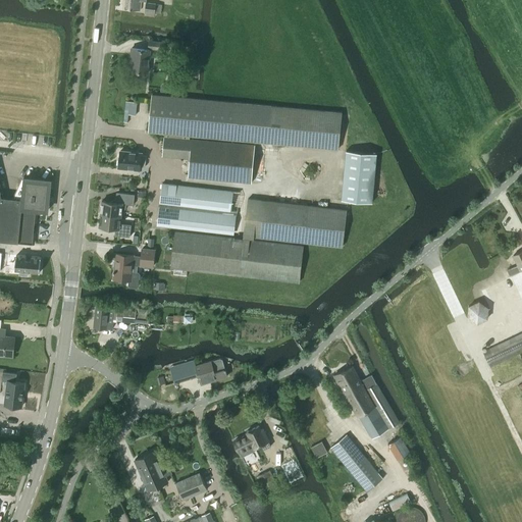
[(125,0),(125,9),(140,11),(141,0),(125,0)]
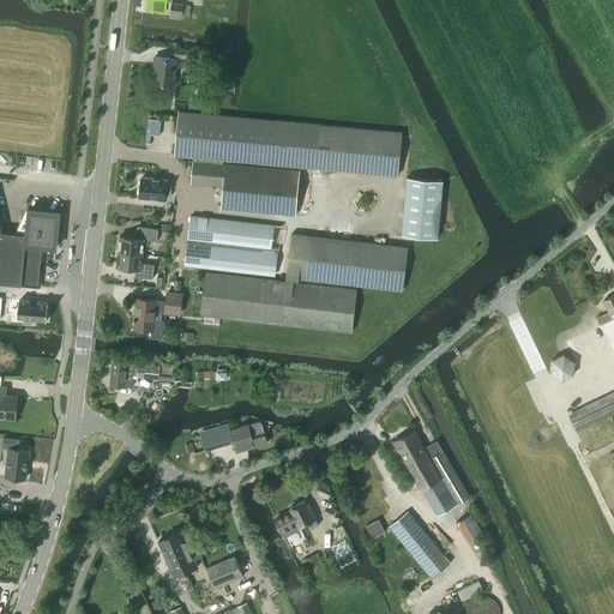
[(190,16),(190,6),(172,4),(169,18),(181,19),(181,18),(185,18),(185,16),(190,16)]
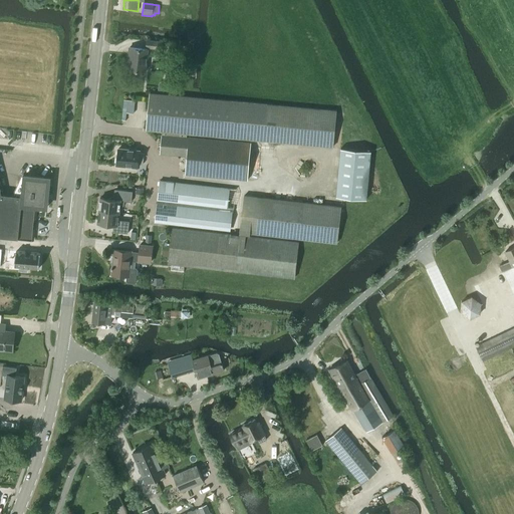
[(162,49),(163,42),(147,40),(146,47),(162,49)]
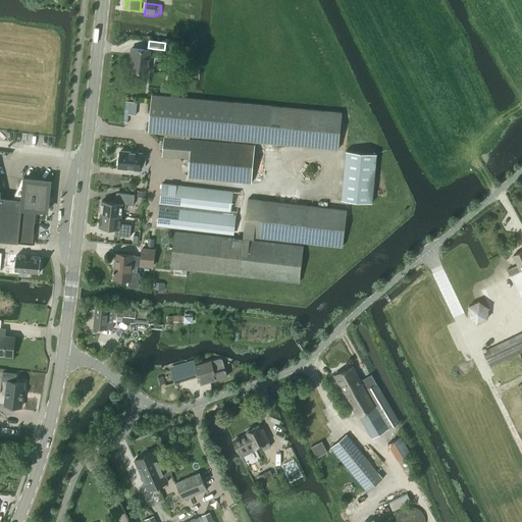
[(148,73),(150,51),(132,49),(131,57),(133,57),(131,71),(148,73)]
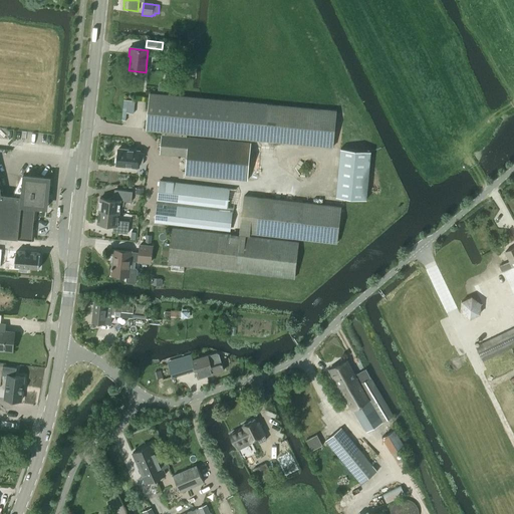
[(176,91),(177,84),(159,82),(158,90),(176,91)]
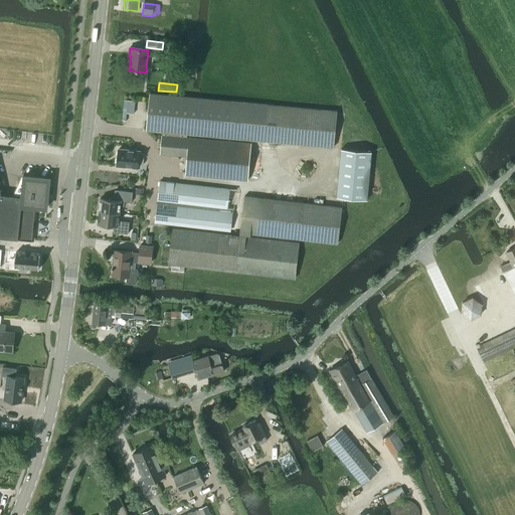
[(150,94),(147,131),(265,142),(334,148),(338,111),(285,106),(268,105),(150,94)]
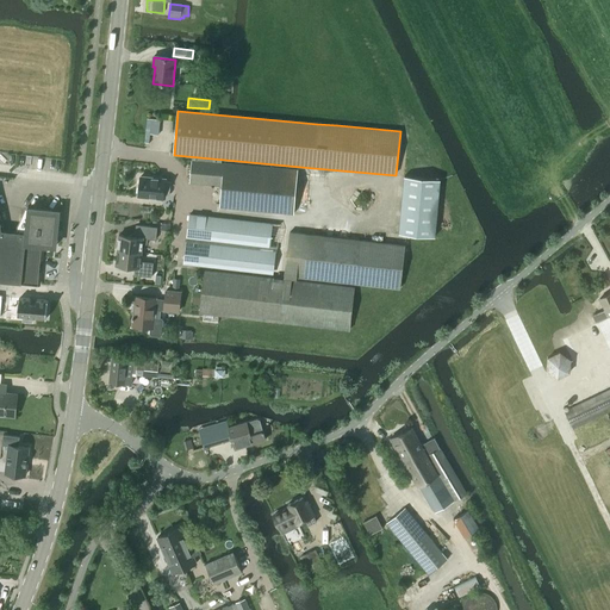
[(293,213),(298,170),(192,160),(190,182),(223,186),(221,207),(293,213)]
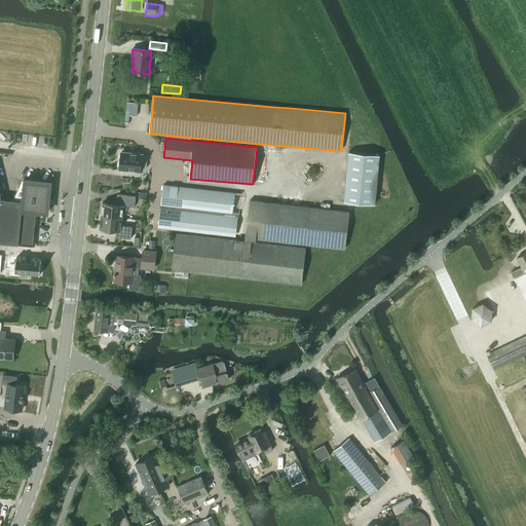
[(375,204),(379,155),(347,152),(343,201),(349,201),(375,204)]
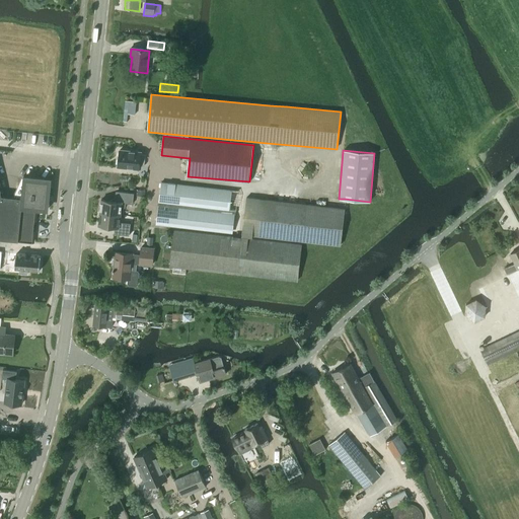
[(144,166),(145,155),(141,154),(141,153),(120,151),(118,166),(139,169),(139,165),(144,166)]
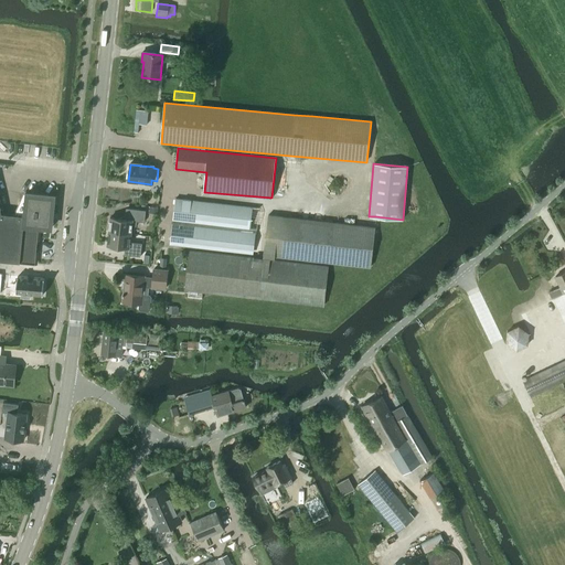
[(0,260),(35,264),(40,227),(52,228),(54,195),(27,193),(25,203),(20,202),(16,211),(16,216),(2,214),(0,204),(0,260)]
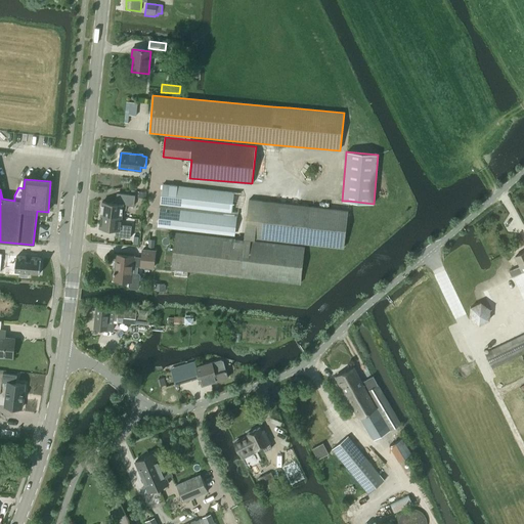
[(242,236),(247,194),(163,184),(161,204),(179,206),(178,210),(161,208),(158,227),(242,236)]
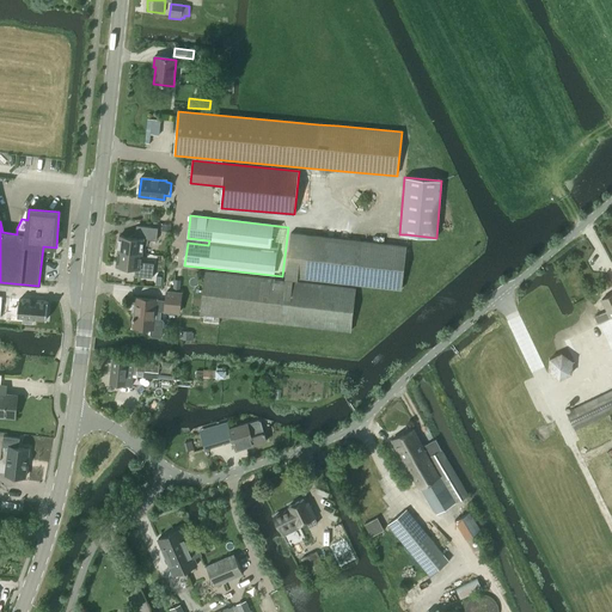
[(157,240),(158,228),(140,226),(139,238),(120,236),(117,251),(141,254),(142,245),(147,245),(148,240),(157,240)]
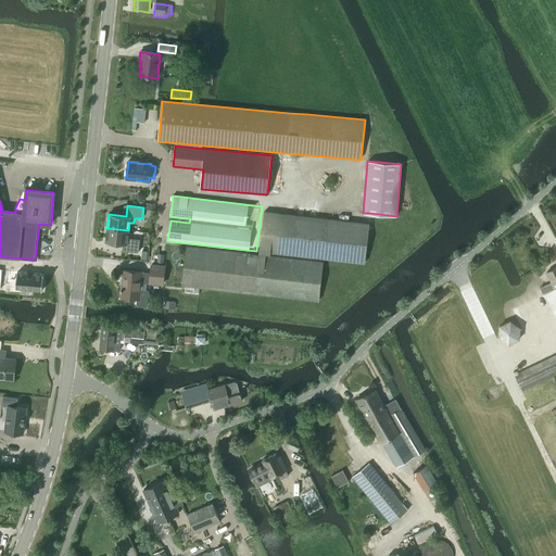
[(365,264),(368,224),(264,212),(260,252),(323,258),(339,261),(365,264)]
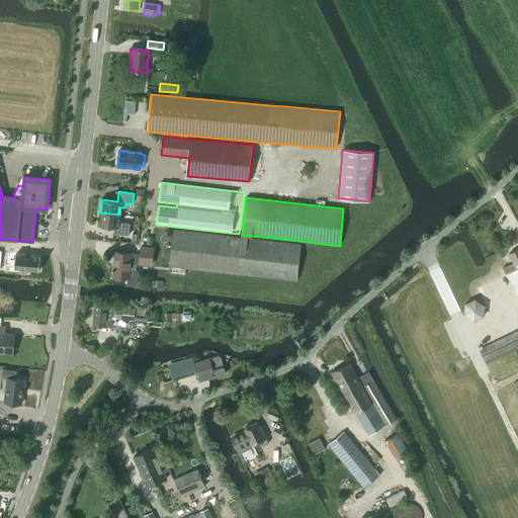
[(128,236),(130,224),(119,223),(119,214),(99,212),(98,225),(114,227),(113,234),(128,236)]
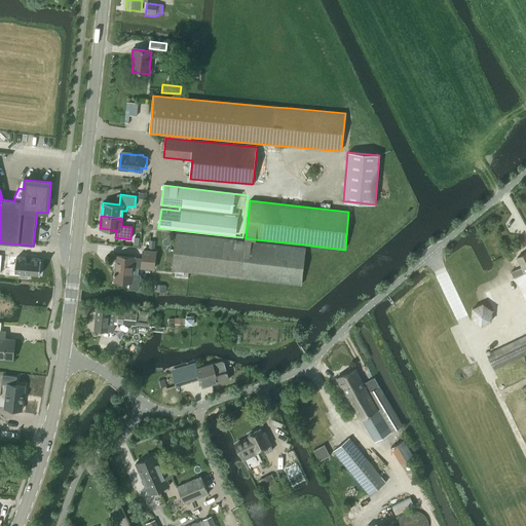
[(322,274),(325,256),(320,256),(305,253),(305,248),(177,233),(172,270),(176,270),(175,277),(188,278),(189,272),(301,285),(302,276),(316,278),(321,279),(322,274)]
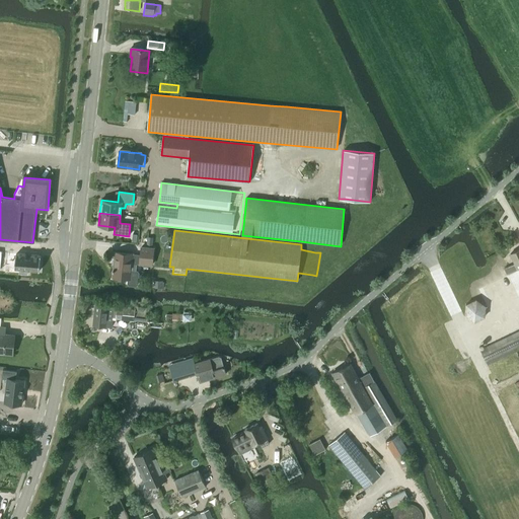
[(116,252),(113,278),(128,279),(127,284),(129,286),(136,286),(138,285),(139,273),(138,271),(131,270),(132,264),(152,266),(153,249),(141,247),(140,255),(133,254),(116,252)]
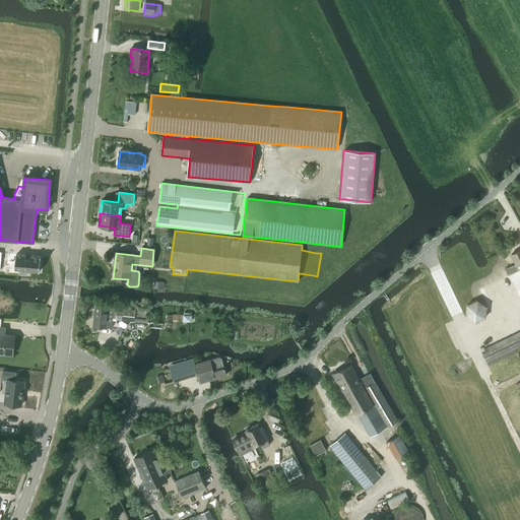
[(508,275),(511,274),(519,269),(519,251),(511,255),(515,265),(505,269),(508,275)]
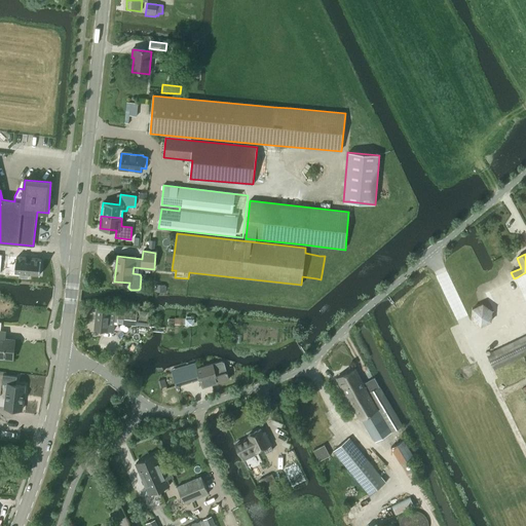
[(28,277),(28,273),(40,274),(41,260),(31,259),(31,262),(26,261),(26,259),(15,258),(14,272),(20,273),(20,277),(28,277)]
